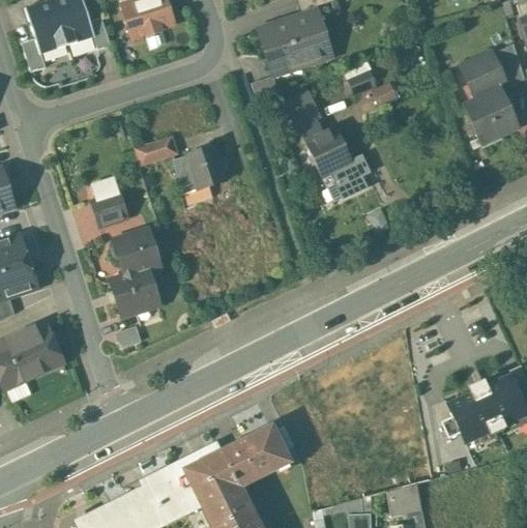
[(58,0),(55,1),(69,45),(95,36),(95,37),(97,36),(92,21),(85,0),(58,0)]
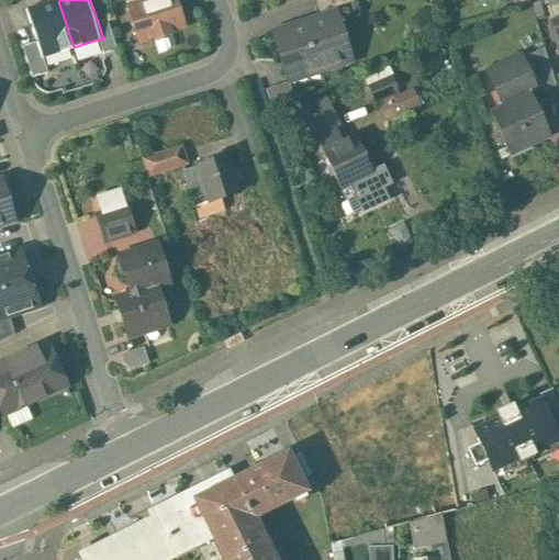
[(146,0),(131,6),(142,38),(156,34),(157,37),(172,32),(171,30),(187,24),(178,0),(146,0)]
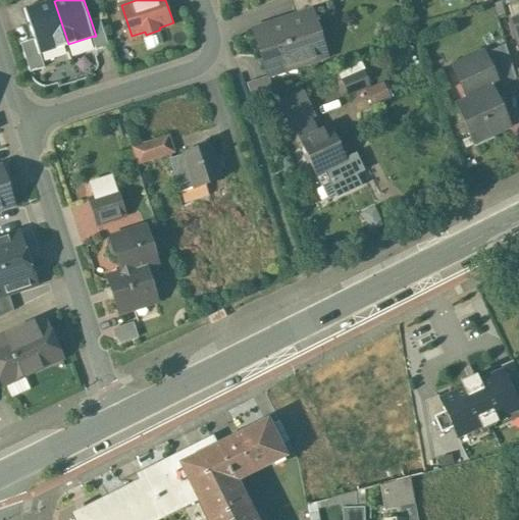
[(297,0),(300,9),(324,0),(297,0)]
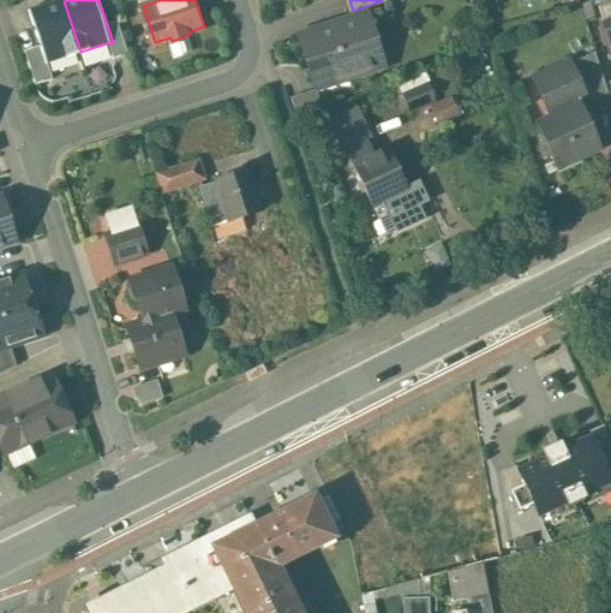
[(64,1),(51,6),(51,4),(31,10),(42,45),(48,63),(51,63),(81,52),(64,1)]
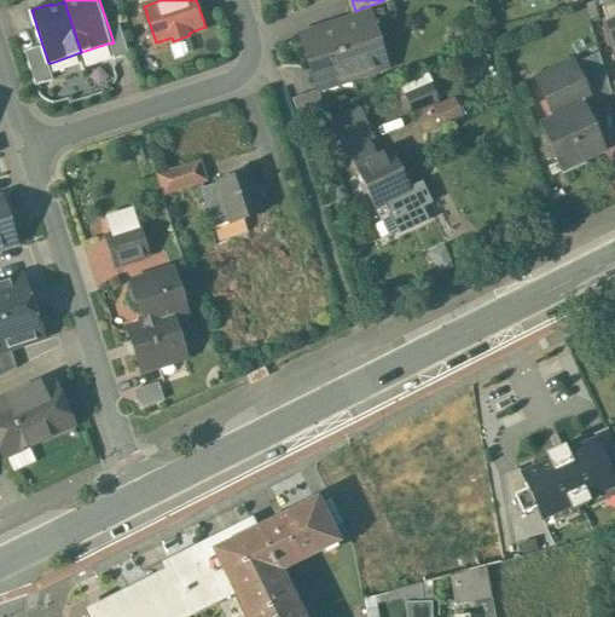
[(344,22),(302,35),(318,81),(350,71),(353,76),(389,64),(375,18),(346,27),(344,22)]
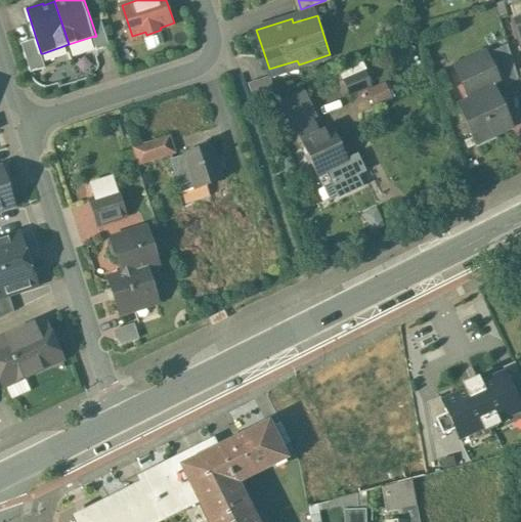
[(102,16),(91,20),(96,36),(94,37),(99,50),(112,46),(102,16)]
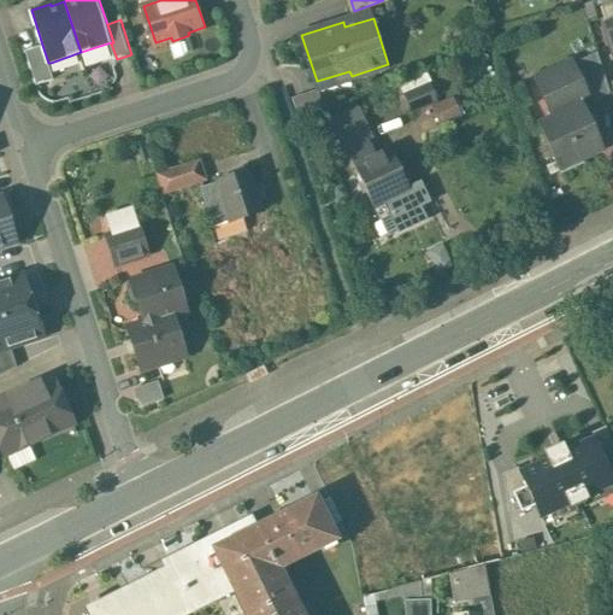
[(42,45),(27,50),(39,85),(56,78),(51,63),(48,63),(42,45)]
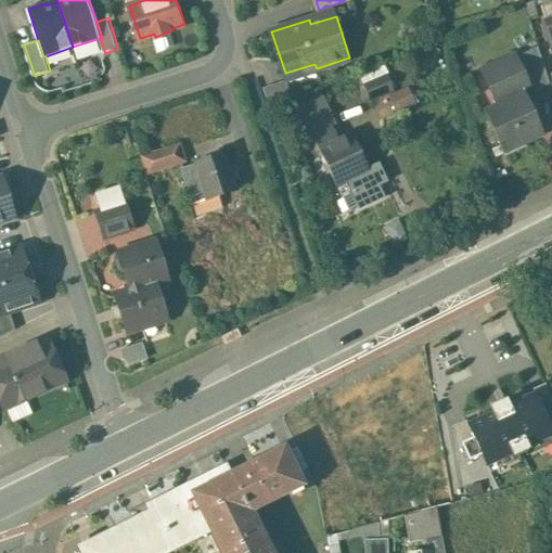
[(539,46),(522,54),(537,89),(551,82),(539,46)]
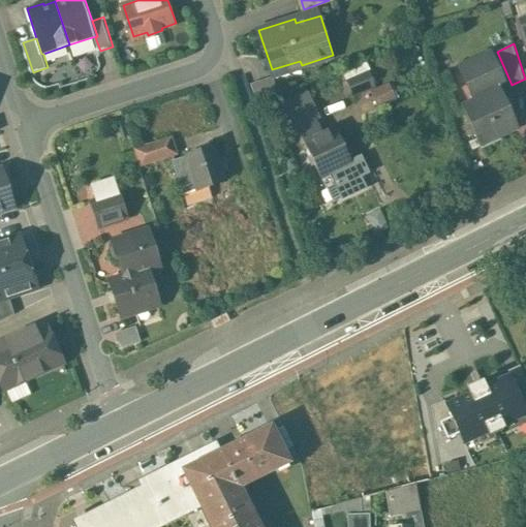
[(491,52),(461,65),(477,100),(499,90),(500,90),(507,87),(491,52)]
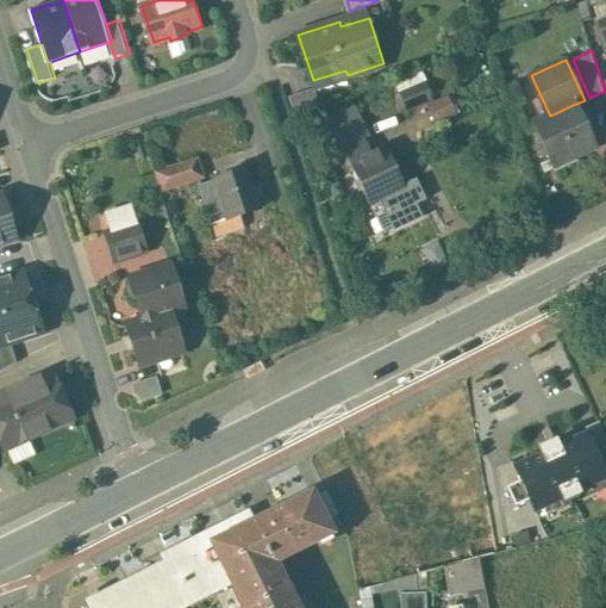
[(429,82),(404,93),(408,106),(435,95),(429,82)]
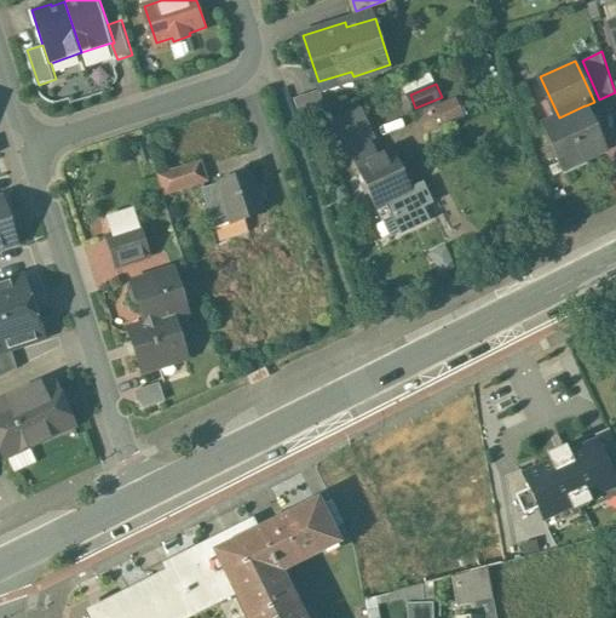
[(559,118),(546,124),(566,170),(586,161),(585,158),(605,149),(586,106),(585,106),(559,118)]
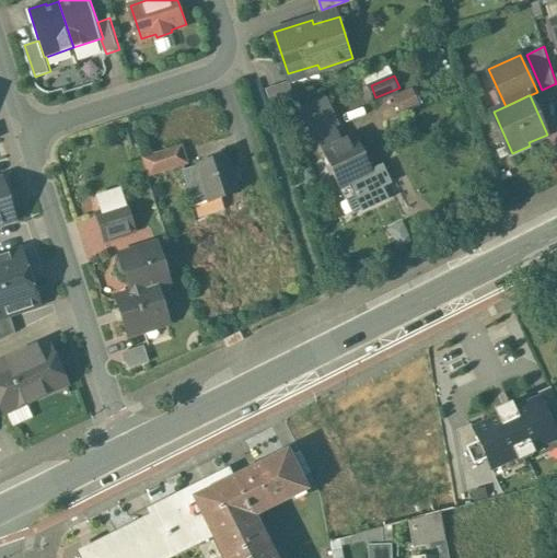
[(236,111),(182,129),(229,271),(283,253),(236,111)]
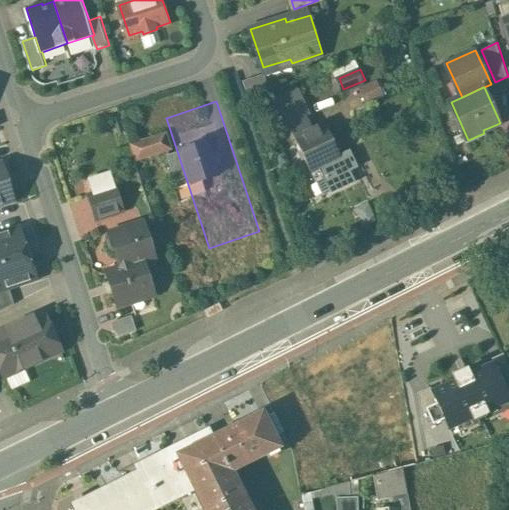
[(327,123),(311,131),(305,116),(290,123),(297,137),(297,138),(312,170),(342,156),(327,123)]
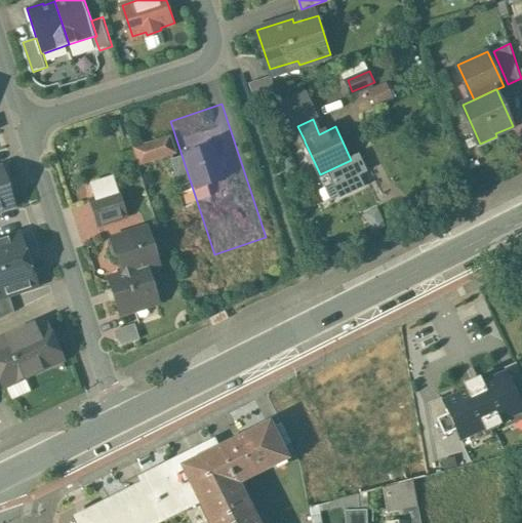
[(0,208),(14,204),(3,167),(0,168),(0,208)]
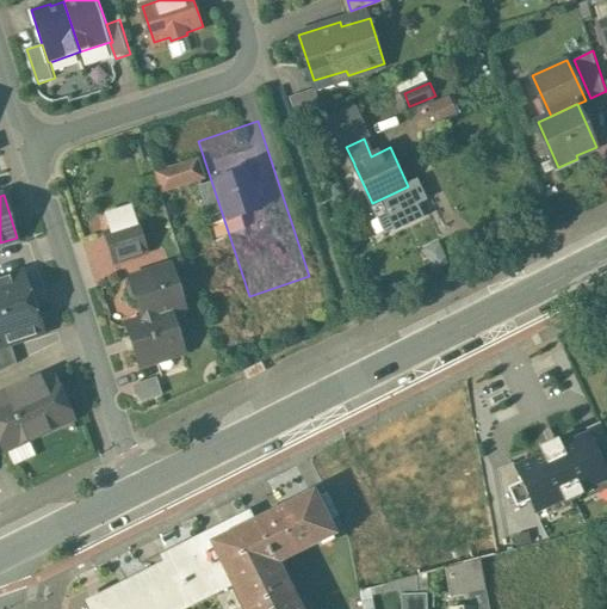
[(138,222),(107,233),(116,260),(148,251),(138,222)]
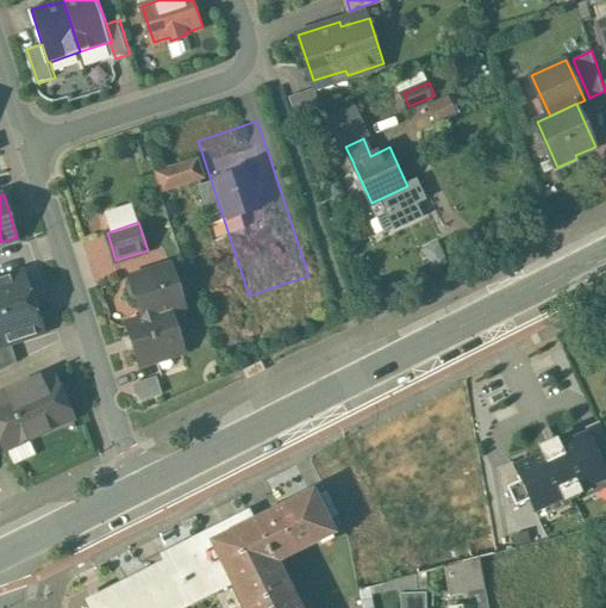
[(172,265),(133,278),(130,285),(132,295),(139,298),(143,309),(149,308),(151,316),(172,310),(172,311),(185,306),(172,265)]
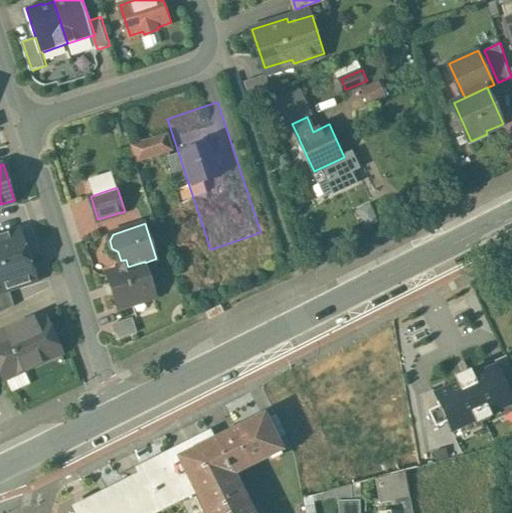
[(23,225),(0,233),(0,295),(42,281),(23,225)]
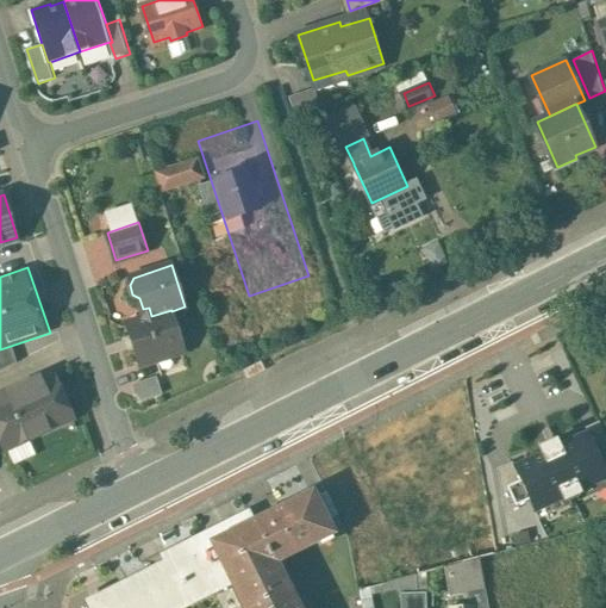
[(151,316),(129,323),(142,363),(185,349),(172,311),(172,310),(151,316)]
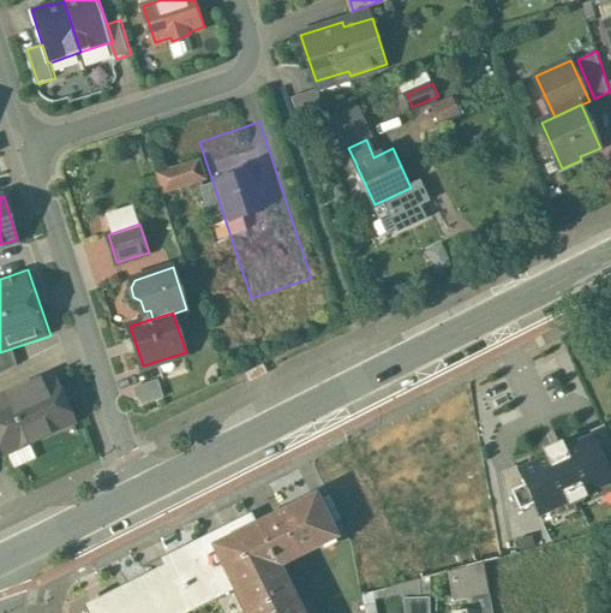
[(53,373),(0,397),(0,438),(6,452),(75,421),(53,373)]
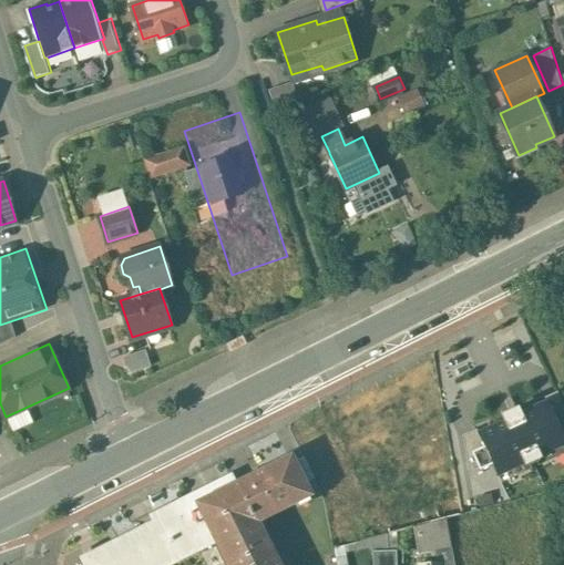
[(133,353),(137,368),(159,362),(154,347),(133,353)]
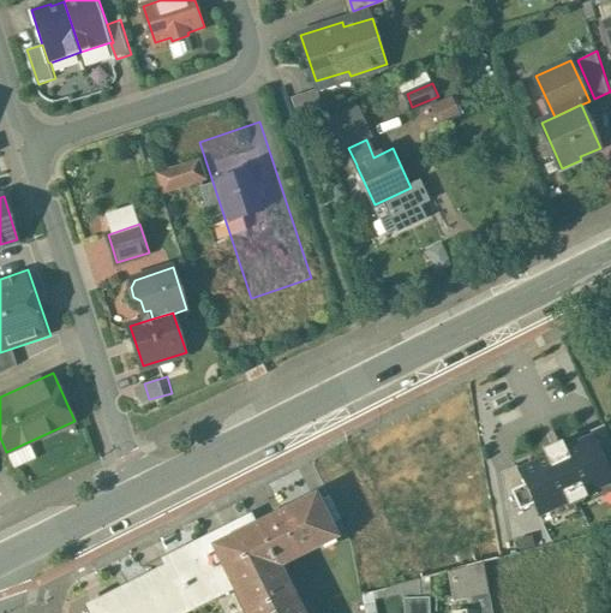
[(526,484),(513,492),(522,510),(535,504),(541,517),(544,517),(546,523),(577,507),(575,501),(582,498),(586,505),(610,493),(610,466),(593,434),(564,447),(563,444),(547,451),(550,454),(519,470),(526,484)]
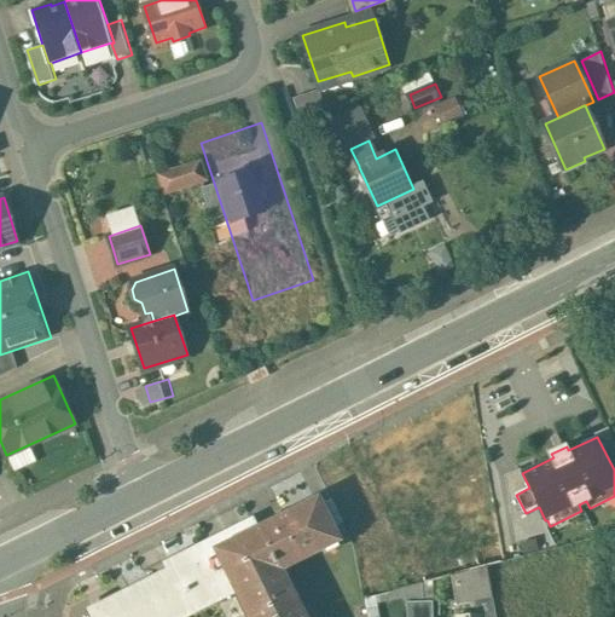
[(260,528),(282,569),(340,540),(332,526),(321,502),(318,497),(260,528)]
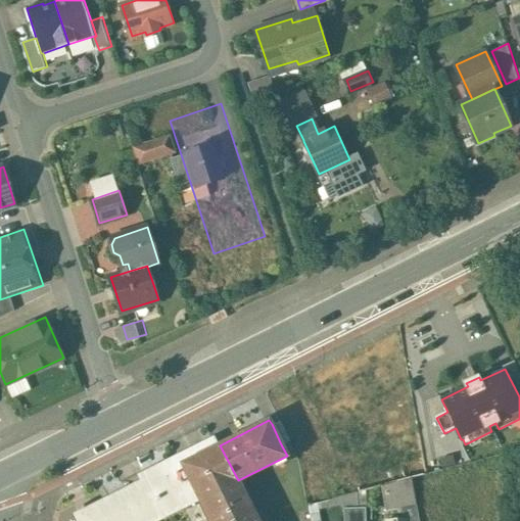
[(281,420),(272,424),(281,444),(291,439),(281,420)]
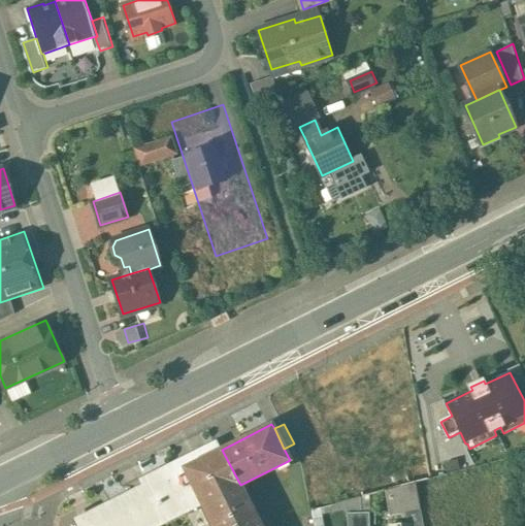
[(437,478),(431,431),(393,437),(397,461),(366,466),(369,488),(437,478)]
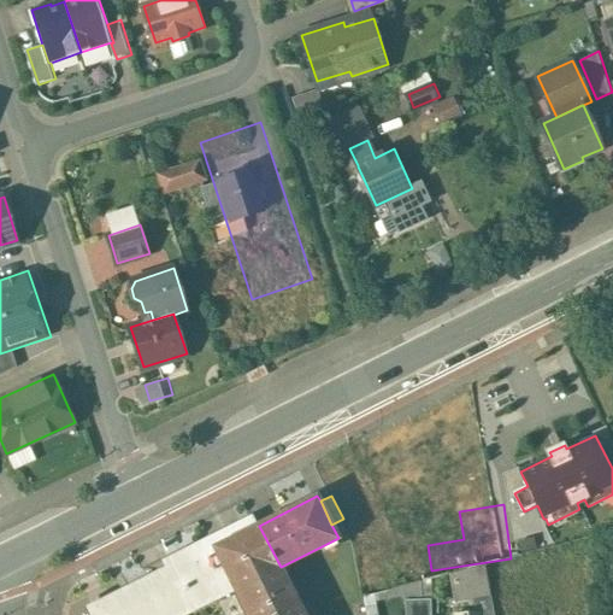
[(259,526),(255,519),(171,561),(175,568),(95,608),(98,614),(183,614),(237,589),(281,567),(259,526)]
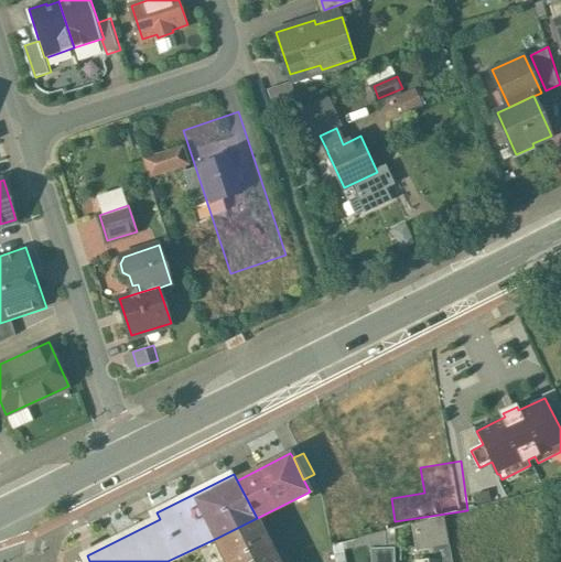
[(425,519),(412,523),(417,540),(418,549),(433,544),(435,554),(454,557),(444,515),(425,519)]
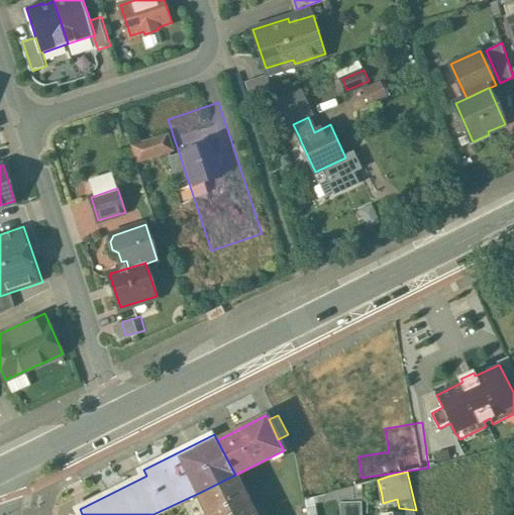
[(254,514),(235,475),(199,493),(210,514),(254,514)]
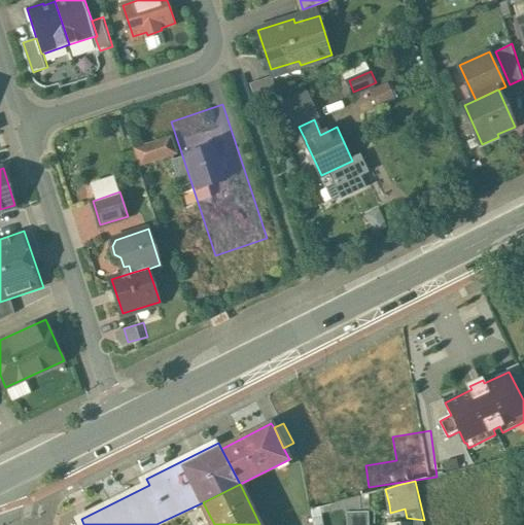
[(411,524),(412,522),(390,523),(390,524),(370,524),(370,511),(348,511),(348,524),(411,524)]
